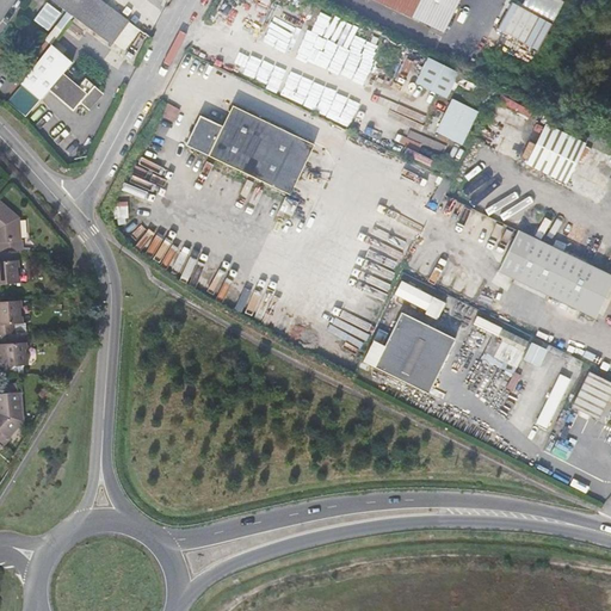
[(50,0),(72,16),(84,0),(50,0)]
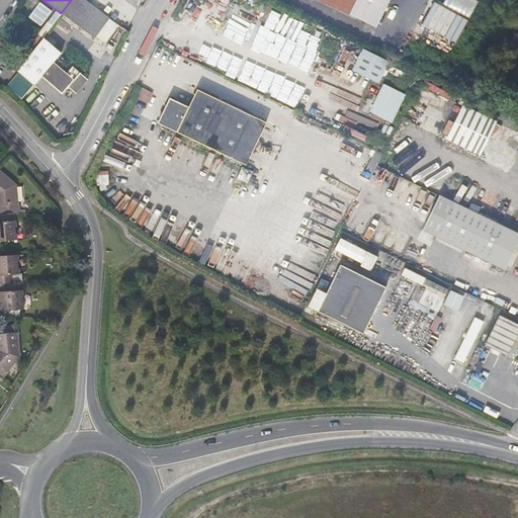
[(106,44),(119,25),(84,0),(71,0),(61,13),(94,38),(96,35),(106,44)]
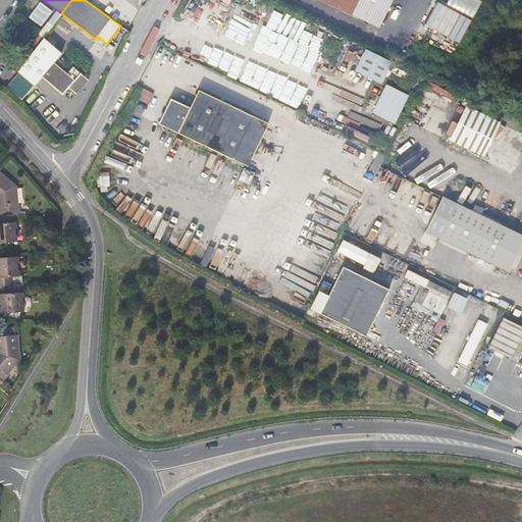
[(197,0),(192,11),(202,17),(209,4),(202,0),(197,0)]
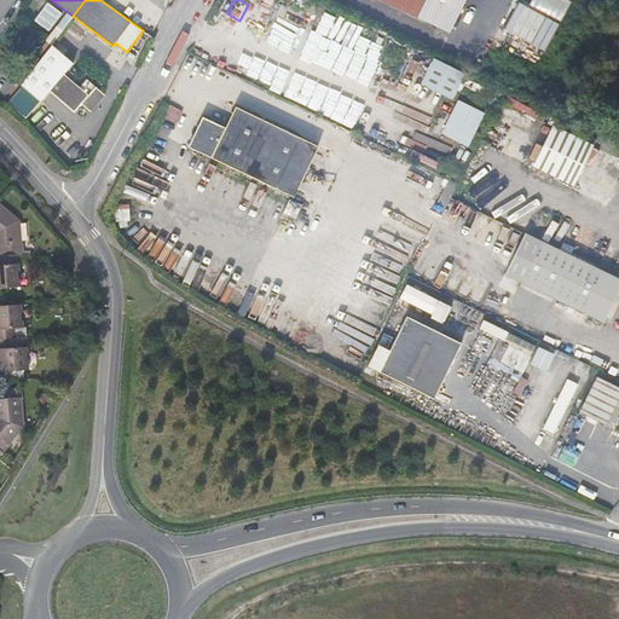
[(383,0),(450,33),(466,0),(383,0)]
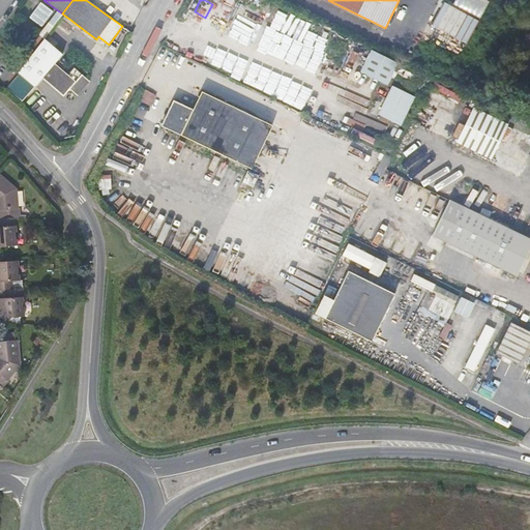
[(438,0),(436,0),(427,21),(464,40),(474,19),(438,0)]
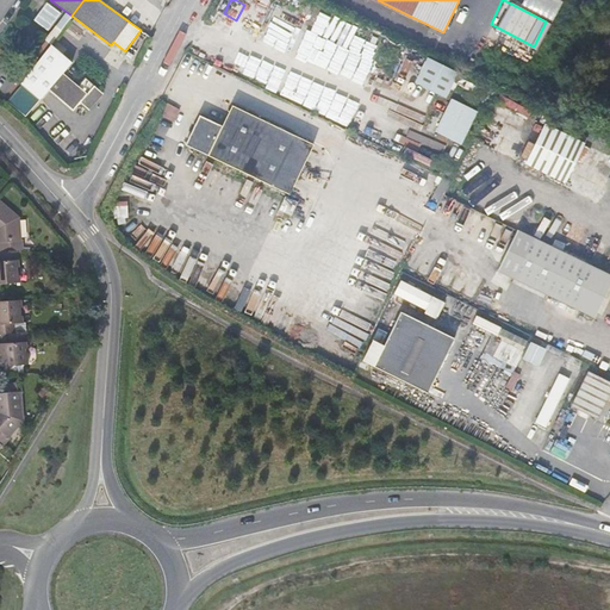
[(559,0),(524,0),(523,5),(555,19),(562,1),(559,0)]
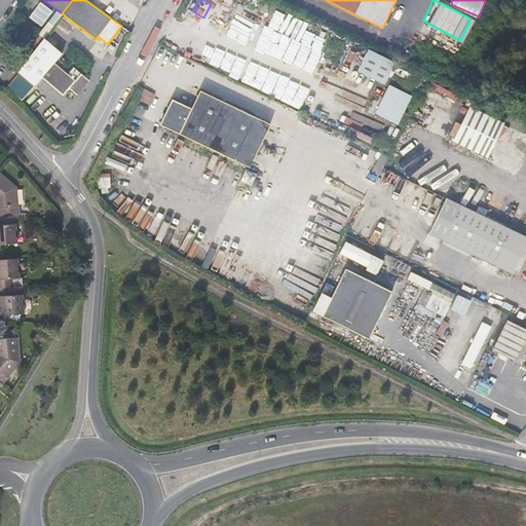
[(30,16),(42,26),(53,10),(41,1),(30,16)]
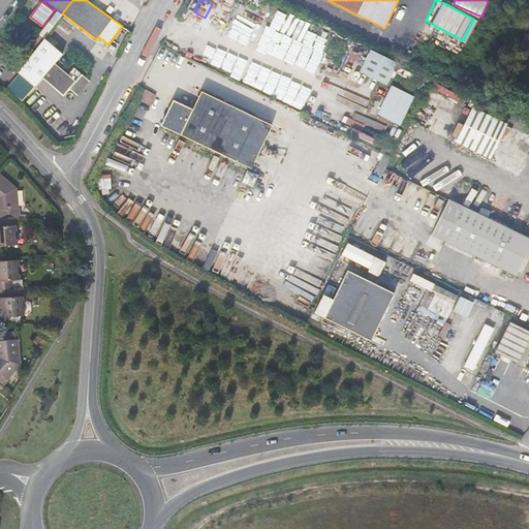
[(42,78),(63,96),(69,89),(76,95),(89,81),(74,68),(68,75),(55,63),(63,55),(44,38),(18,73),(34,87),(42,78)]
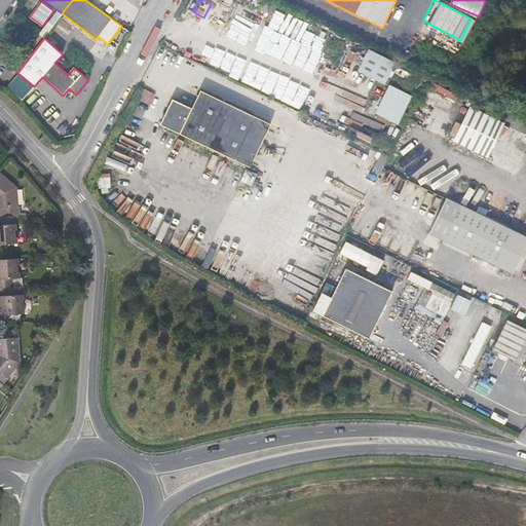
[(359,71),(384,83),(395,61),(370,48),(359,71)]
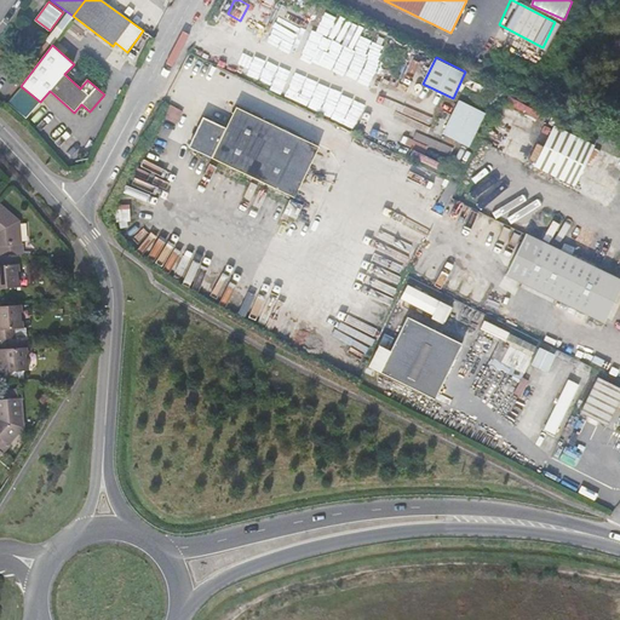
[(0,74),(0,96),(6,101),(16,89),(0,74)]
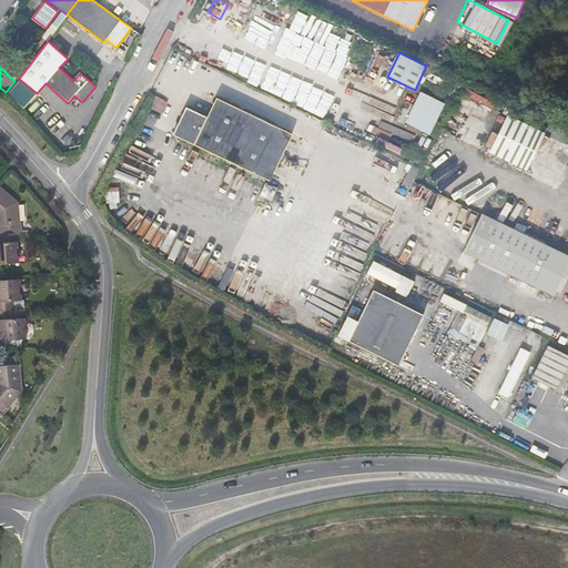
[(405,122),(429,134),(444,104),(419,92),(405,122)]
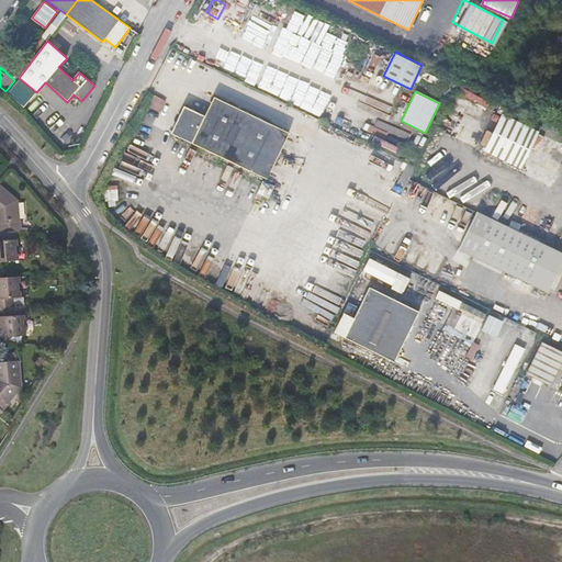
[(148,107),(159,112),(165,101),(154,96),(148,107)]
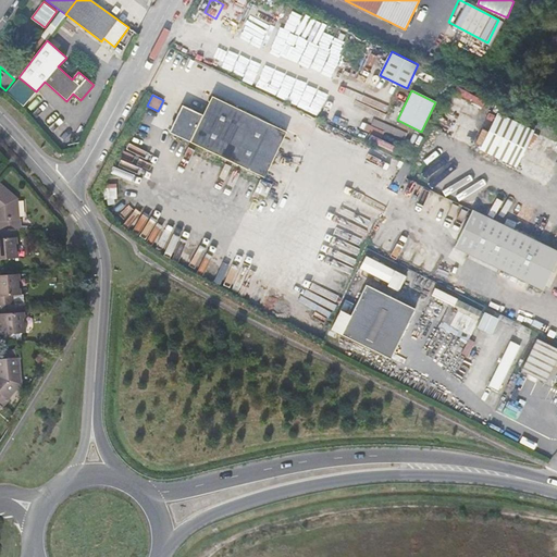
[(168,131),(188,140),(260,176),(283,132),(210,96),(201,114),(181,104),(168,131)]
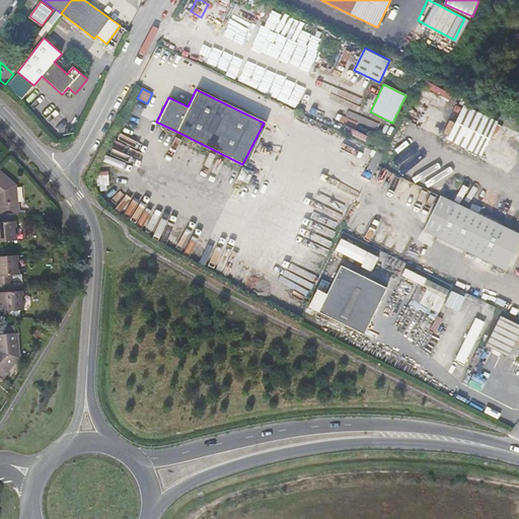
[(446,139),(480,155),(497,123),(462,106),(446,139)]
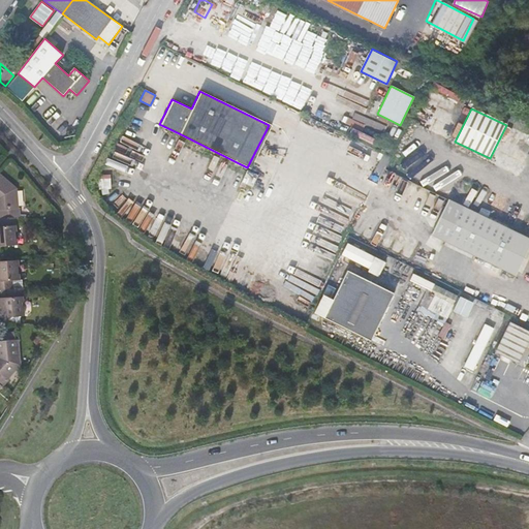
[(380,177),(391,157),(383,154),(373,173),(380,177)]
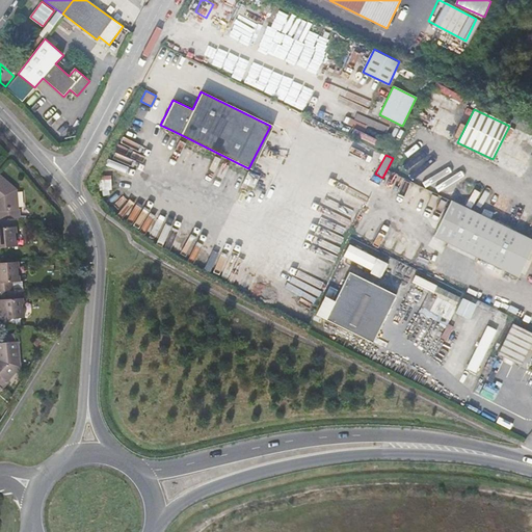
[(16,190),(0,176),(0,219),(17,218),(20,218),(20,209),(18,209),(16,190)]
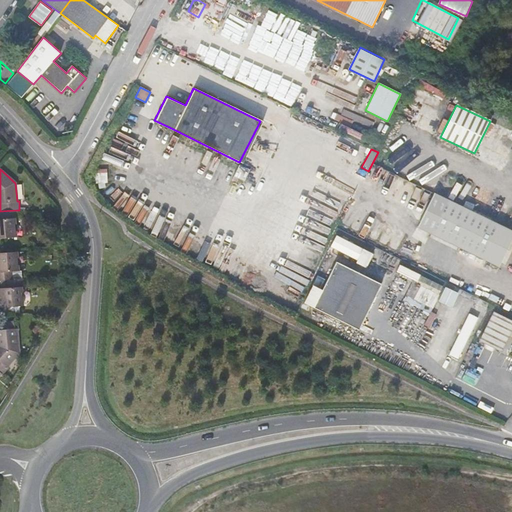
[(431,233),(499,266),(511,238),(511,231),(446,200),(431,233)]
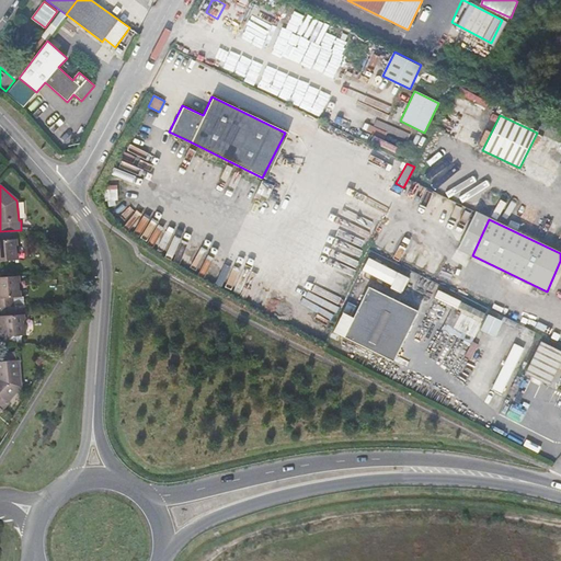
[(0,235),(0,240),(0,239),(0,261),(18,260),(16,239),(19,239),(18,230),(0,231),(0,235)]
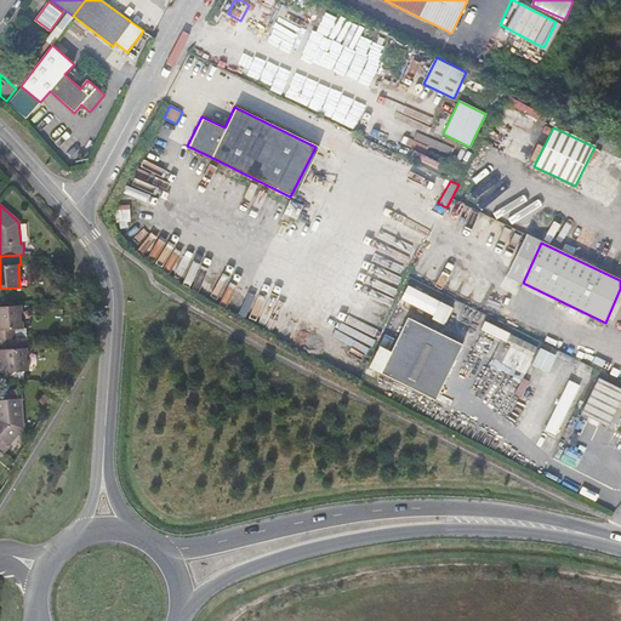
[(432,319),(443,324),(451,308),(440,302),(432,319)]
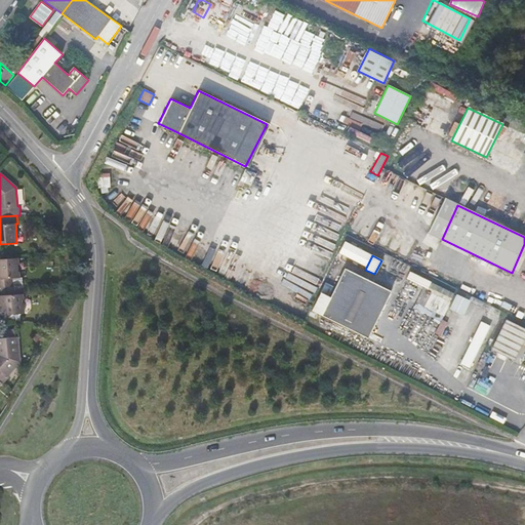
[(0,287),(1,287),(23,286),(23,278),(18,278),(17,258),(0,259),(0,287)]
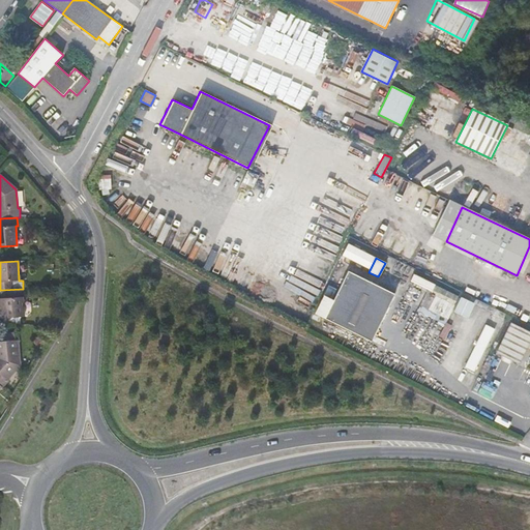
[(329,286),(315,313),(371,342),(395,295),(348,271),(333,300),(330,299),(335,289),(329,286)]
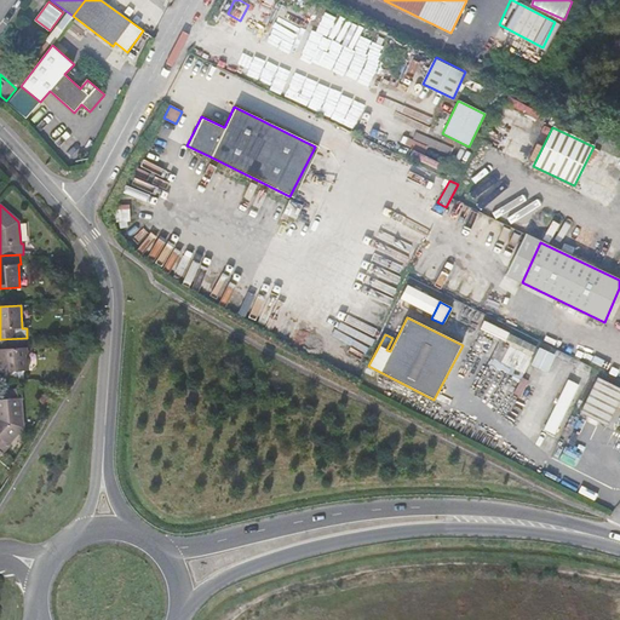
[(3,361),(4,365),(1,365),(1,372),(4,372),(5,380),(24,379),(24,371),(28,371),(27,348),(28,348),(27,338),(1,339),(3,350),(3,361)]
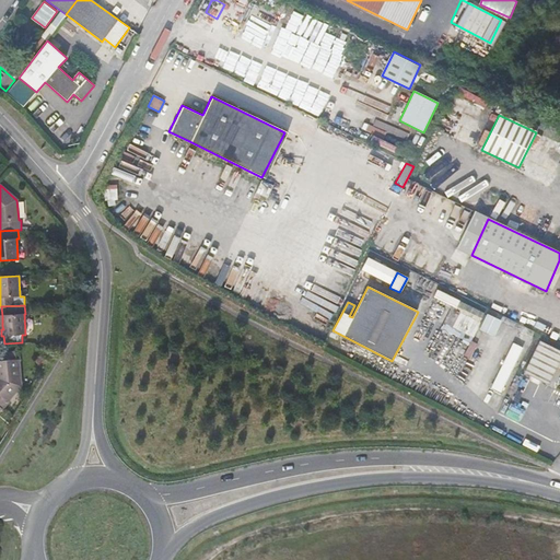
[(444,323),(473,337),(480,323),(452,308),(444,323)]
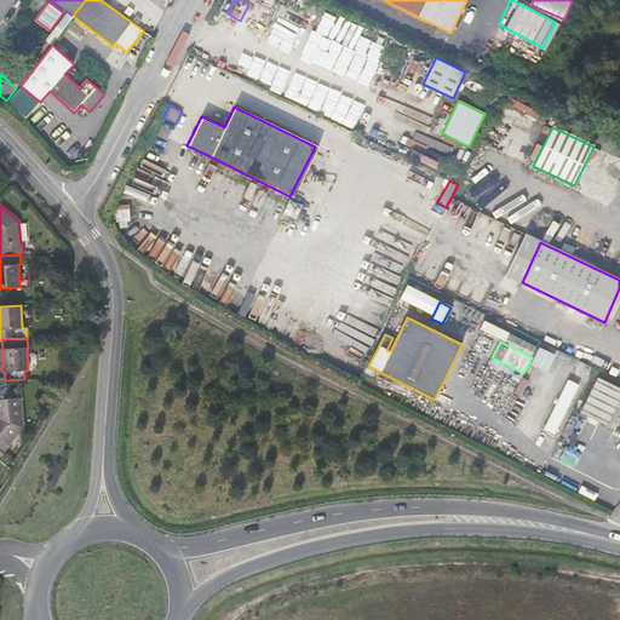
[(532,365),(546,372),(555,356),(540,349),(532,365)]
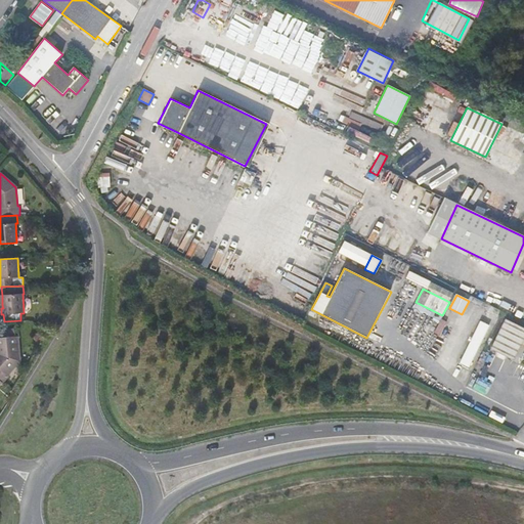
[(523,328),(506,319),(490,349),(512,360),(523,336),(523,328)]
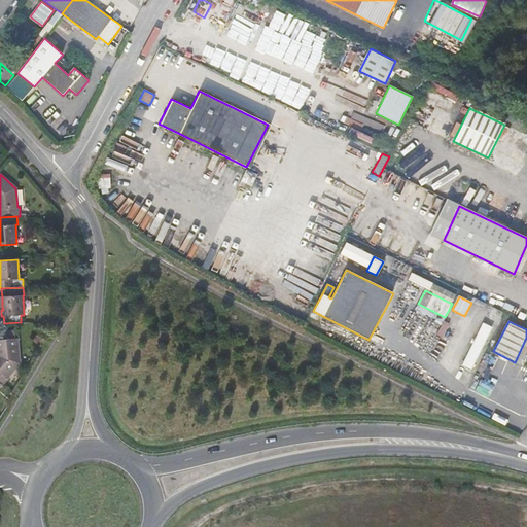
[(483,322),(464,364),(473,369),(492,326),(483,322)]
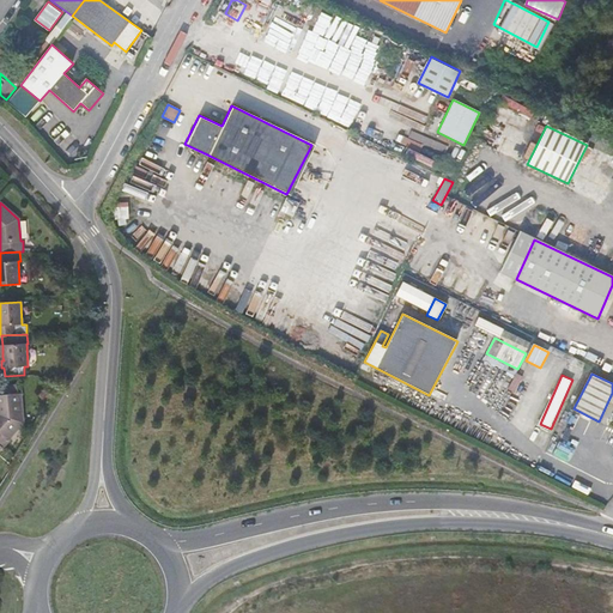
[(0,384),(0,395),(16,394),(14,384),(0,384)]
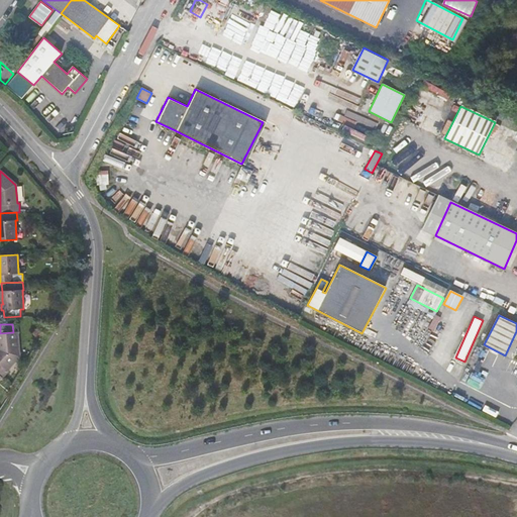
[(33,333),(37,340),(44,335),(39,329),(33,333)]
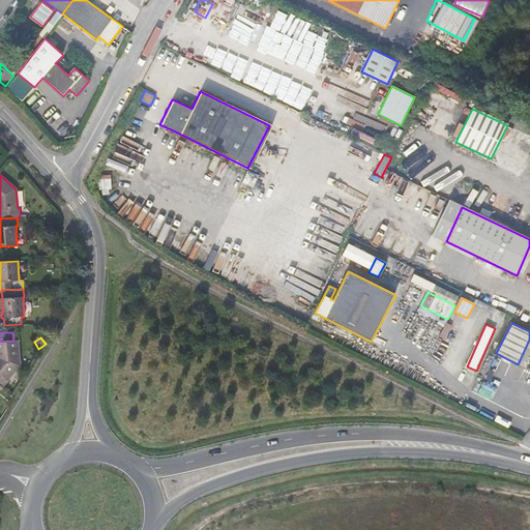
[(0,385),(2,386),(3,387),(7,381),(20,365),(18,341),(13,341),(0,342),(0,385)]
